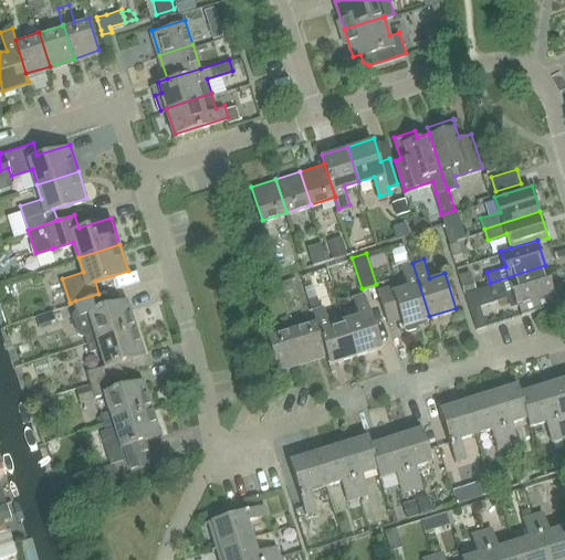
[(418,319),(429,316),(412,263),(401,266),(407,285),(394,289),(393,284),(378,288),(388,319),(400,316),(404,324),(405,324),(406,326),(408,328),(417,325),(418,323),(418,319)]
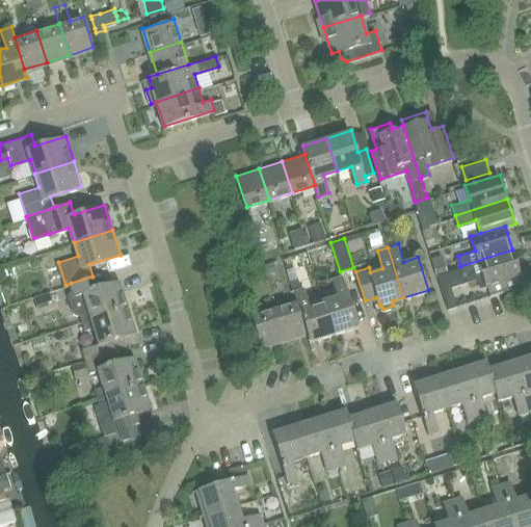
[(521,274),(512,249),(460,266),(442,272),(446,288),(465,282),(463,277),(481,270),(485,285),(489,284),(492,292),(490,293),(490,294),(522,284),(522,283),(520,284),(516,275),(521,274)]
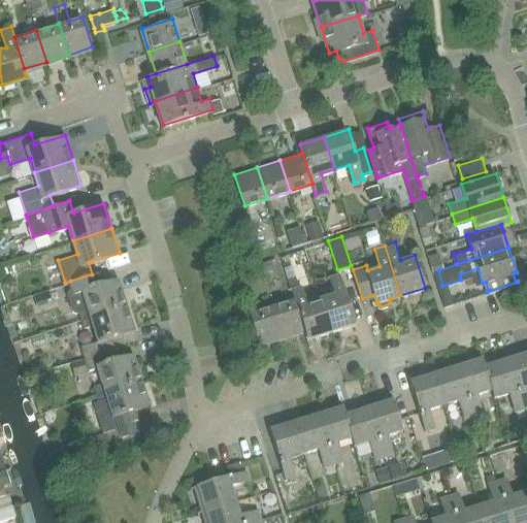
[(100,271),(92,274),(70,281),(71,286),(69,290),(68,291),(72,306),(73,308),(75,309),(78,308),(81,317),(128,302),(120,276),(104,282),(100,271)]
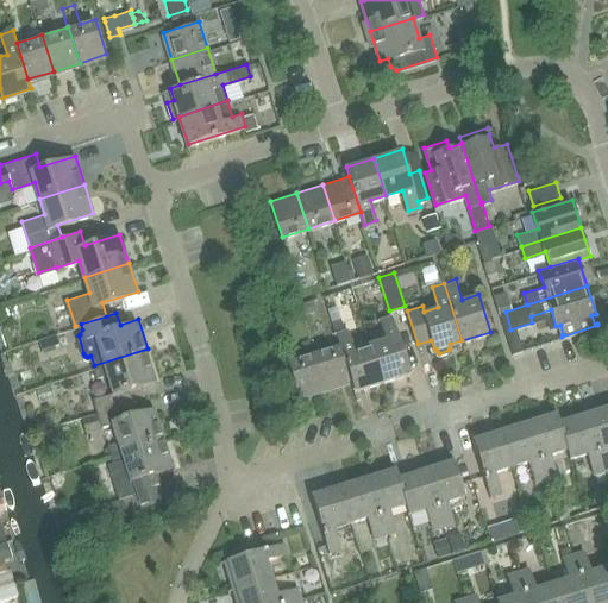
[(371,343),(383,381),(411,371),(393,314),(381,318),(387,338),(371,343)]
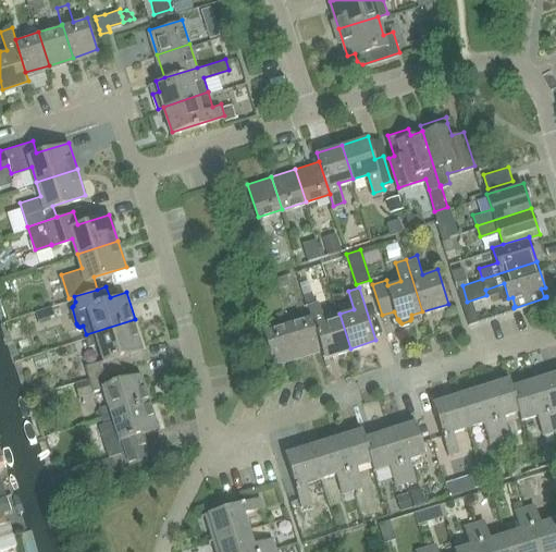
[(311,315),(322,347),(324,356),(350,348),(340,314),(324,318),(319,299),(308,304),(311,315)]
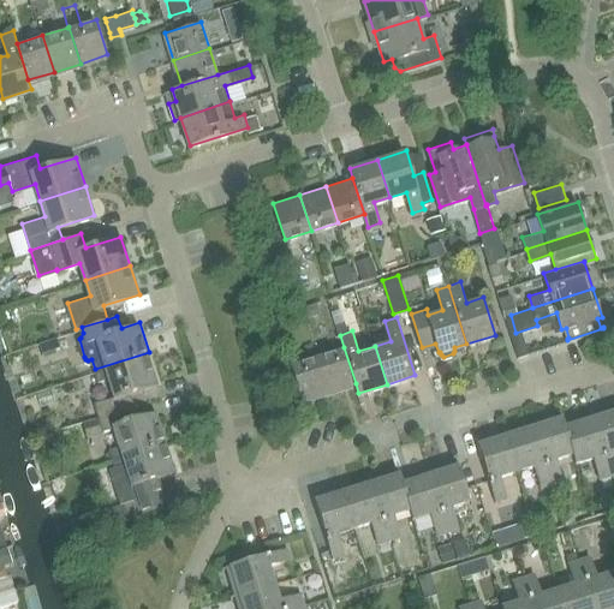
[(356,383),(344,347),(319,356),(329,392),(356,383)]
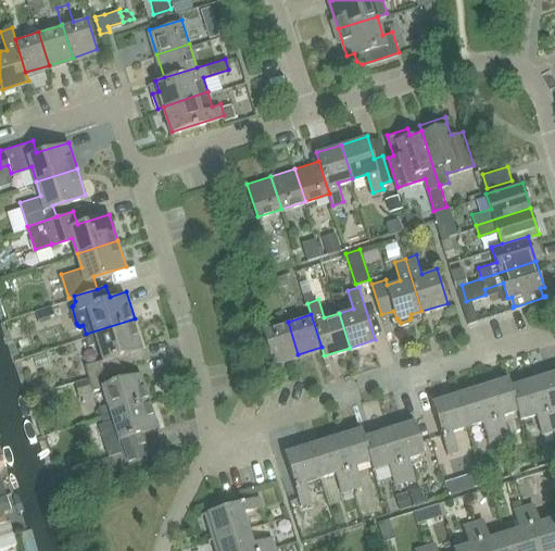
[(143,347),(135,318),(86,334),(88,343),(98,340),(103,358),(86,363),(89,375),(122,365),(118,354),(143,347)]
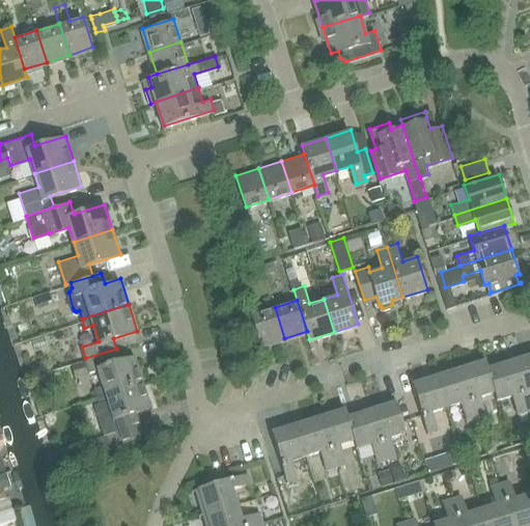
[(261,345),(284,338),(275,307),(251,314),(261,345)]
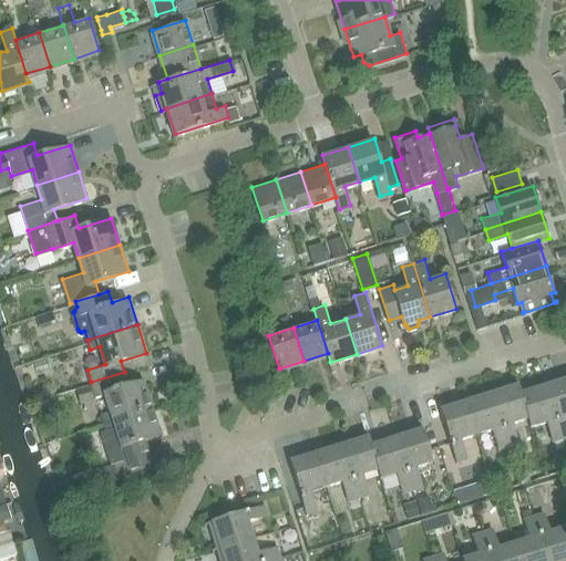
[(565,367),(544,376),(563,435),(565,434),(565,367)]
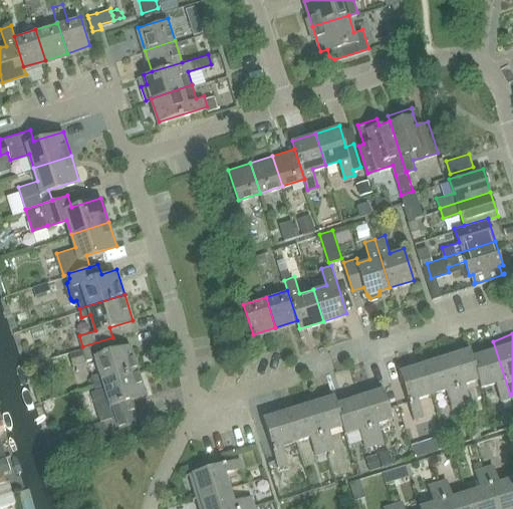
[(115,347),(112,337),(82,346),(86,358),(94,355),(99,371),(91,373),(93,383),(139,367),(132,342),(115,347)]
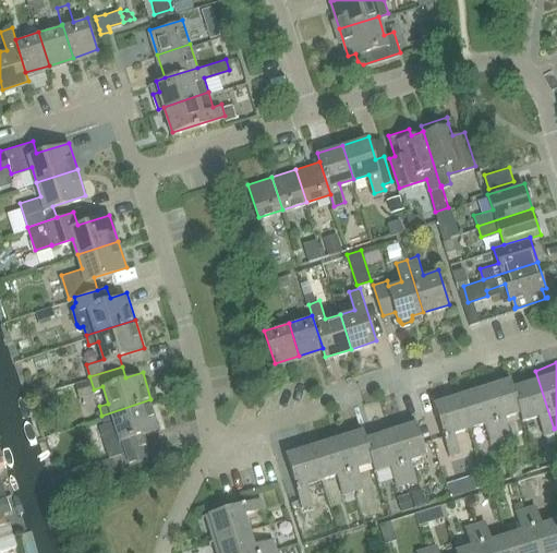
[(505,415),(519,409),(509,379),(511,379),(508,370),(482,379),(500,436),(510,433),(505,415)]
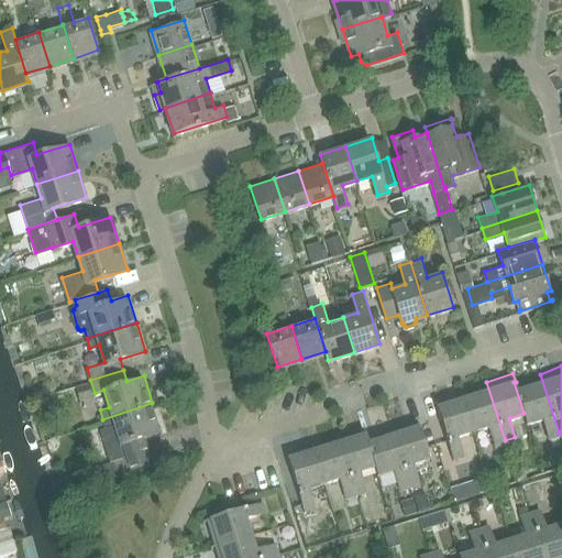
[(514,382),(524,413),(527,422),(543,416),(549,436),(559,433),(540,374),(516,382),(514,382)]
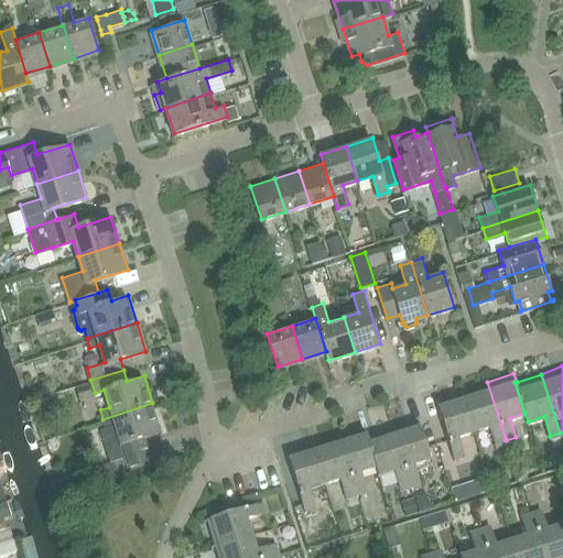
[(462,390),(475,429),(490,425),(496,444),(506,440),(487,382),(462,390)]
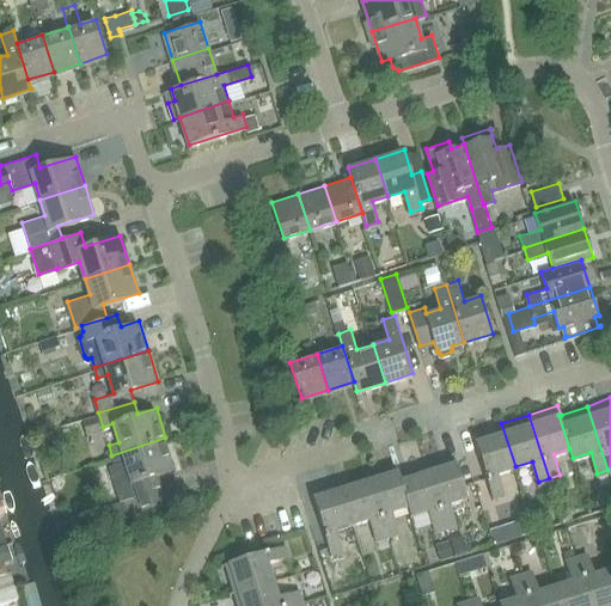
[(498,472),(515,466),(501,423),(472,433),(494,496),(505,493),(498,472)]
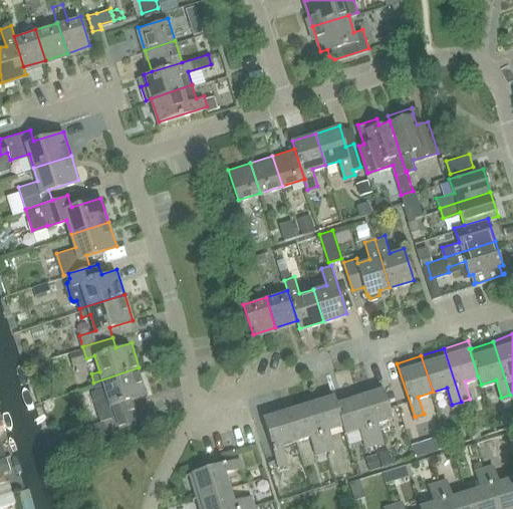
[(147,394),(139,367),(93,383),(96,390),(92,391),(101,419),(104,418),(109,431),(140,422),(132,398),(147,394)]
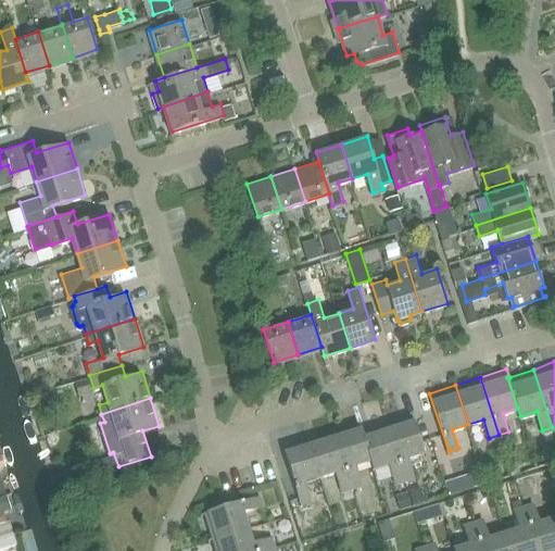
[(387,421),(405,478),(415,475),(408,456),(425,451),(413,412),(387,421)]
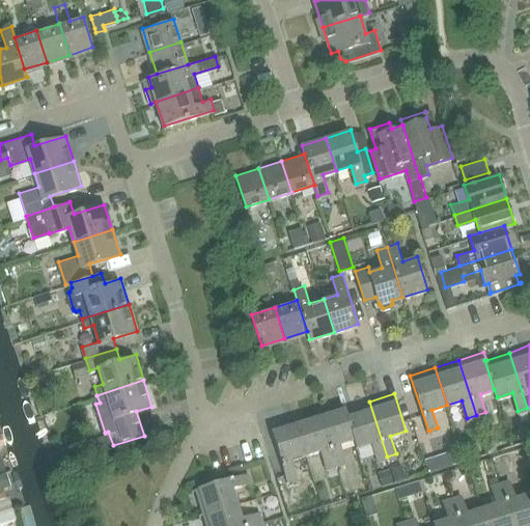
[(344,409),(345,409),(343,400),(318,409),(336,464),(345,462),(339,443),(354,439),(344,409)]
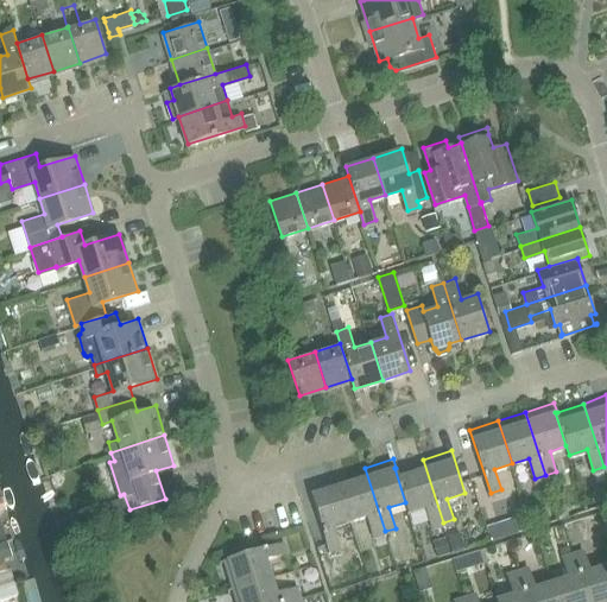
[(394,468),(405,502),(408,511),(425,506),(432,526),(443,523),(423,460),(396,468),(394,468)]
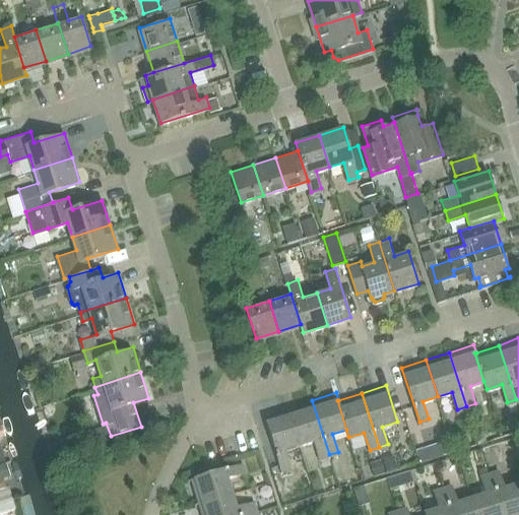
[(288,407),(300,444),(314,440),(320,457),(329,454),(312,400),(288,407)]
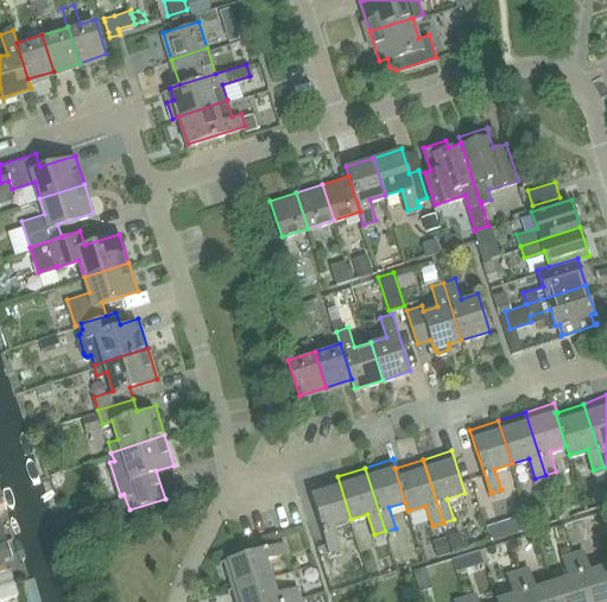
[(334,525),(351,519),(337,476),(309,486),(329,549),(340,545),(334,525)]
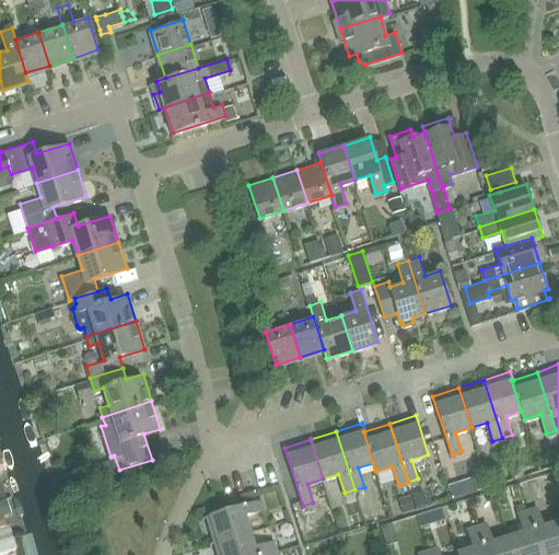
[(210,542),(251,530),(245,513),(265,508),(261,498),(202,516),(210,542)]
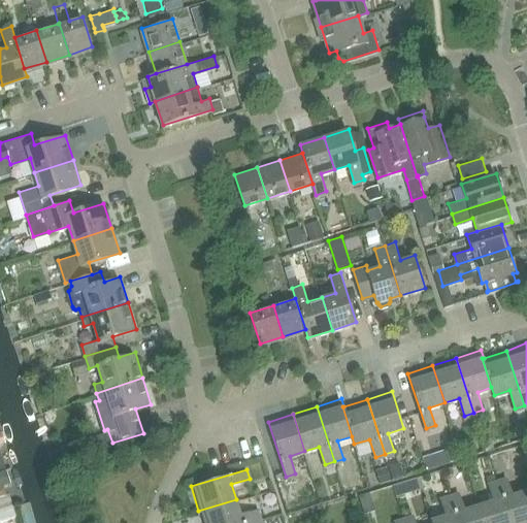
[(498,478),(512,522),(526,522),(526,488),(513,493),(507,475),(498,478)]
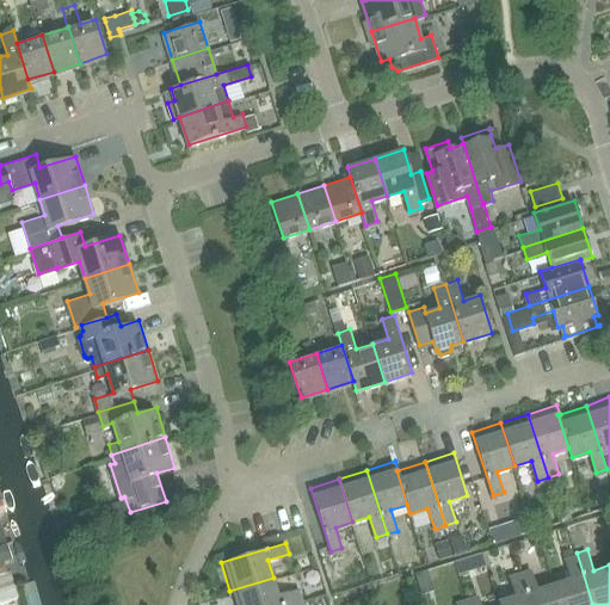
[(592,604),(577,553),(566,556),(572,578),(555,582),(561,604),(592,604)]
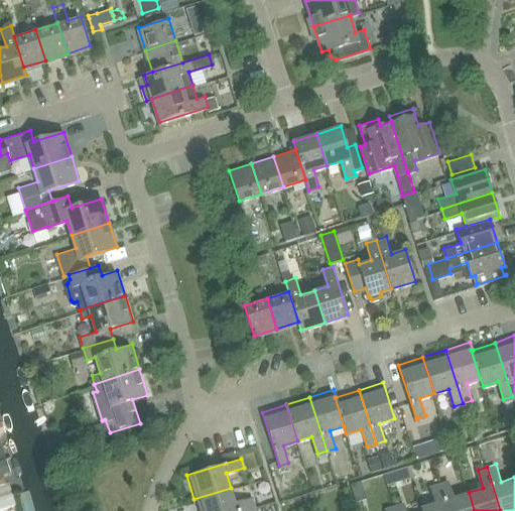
[(474,510),(469,492),(454,497),(448,479),(439,482),(448,510),(474,510)]
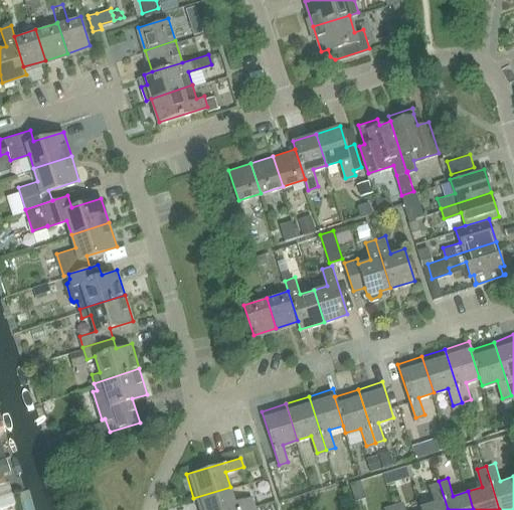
[(0,494),(12,490),(9,479),(0,482),(0,494)]
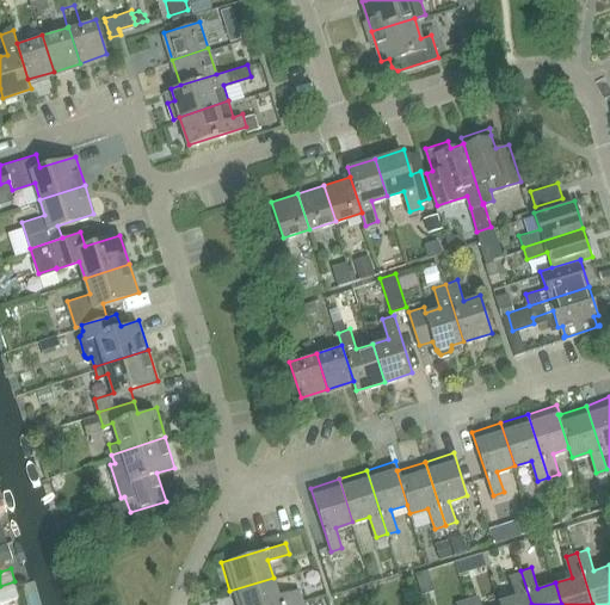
[(499,600),(499,604),(531,604),(521,570),(510,574),(517,594),(499,600)]
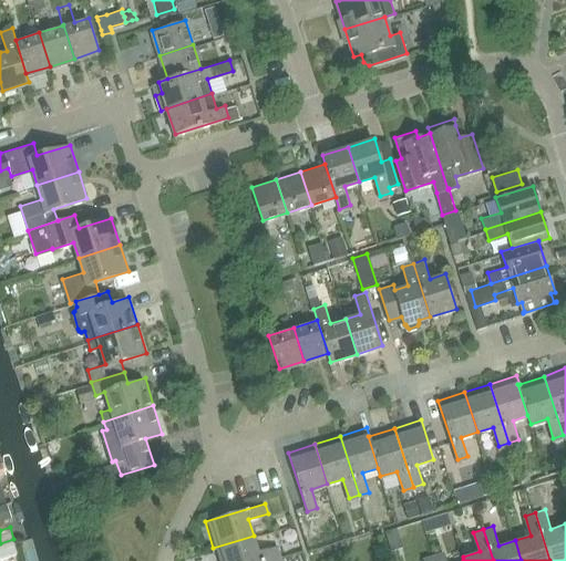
[(258,551),(254,536),(213,548),(216,560),(260,560),(280,554),(278,546),(258,551)]
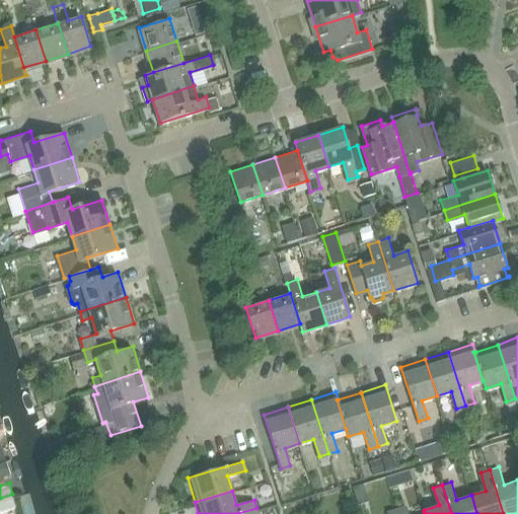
[(0,510),(16,505),(12,494),(0,498),(0,510)]
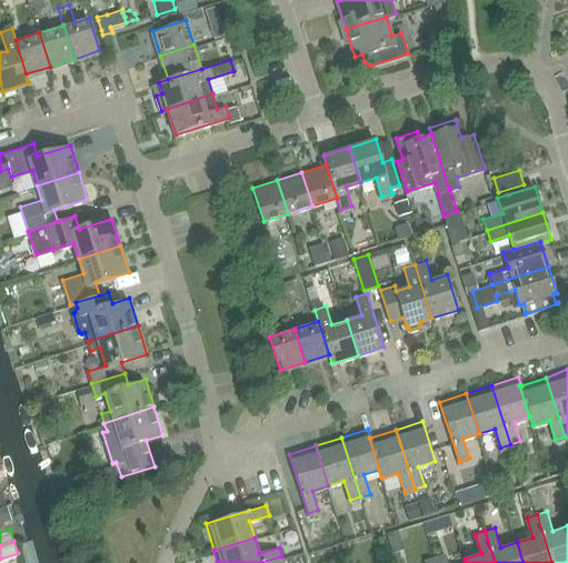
[(448,562),(446,552),(436,555),(437,562),(448,562)]
